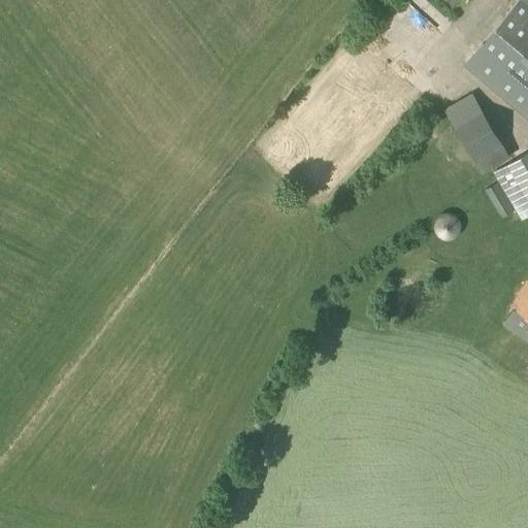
[(527,0),(517,0),(462,64),(527,120),(527,0)]
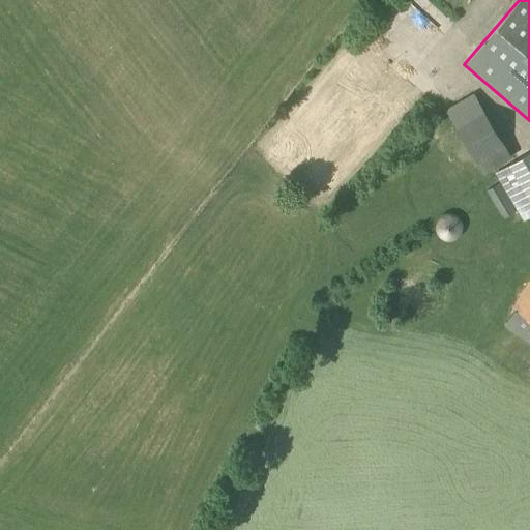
[(482,174),(510,157),(472,94),(444,111),(482,174)]
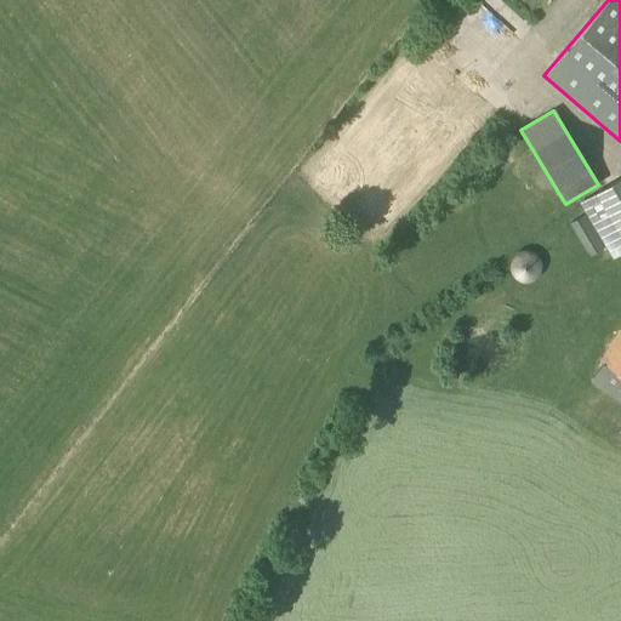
[(585,214),(570,223),(590,256),(605,246),(602,241),(585,214)]
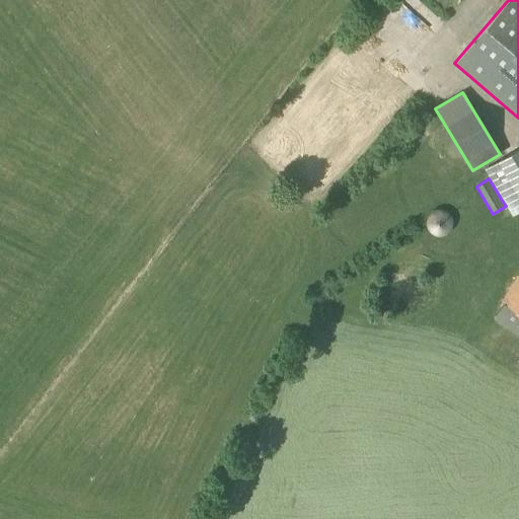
[(512,217),(518,213),(518,192),(503,202),(506,206),(512,217)]
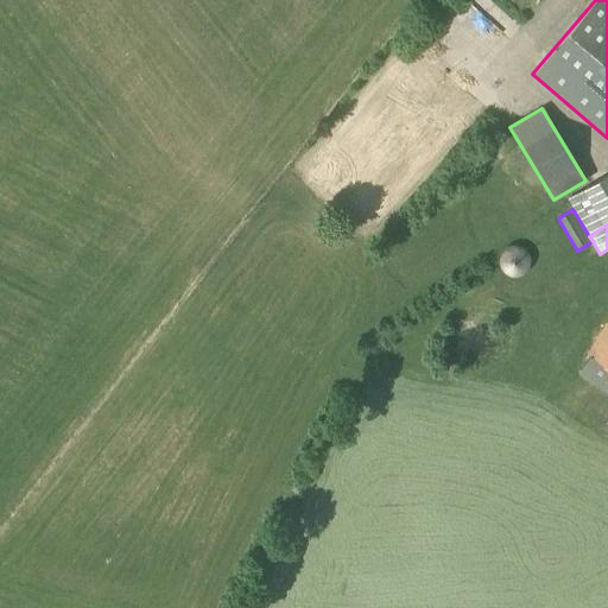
[(607,324),(605,323),(587,354),(589,355),(577,373),(607,393),(607,324)]
